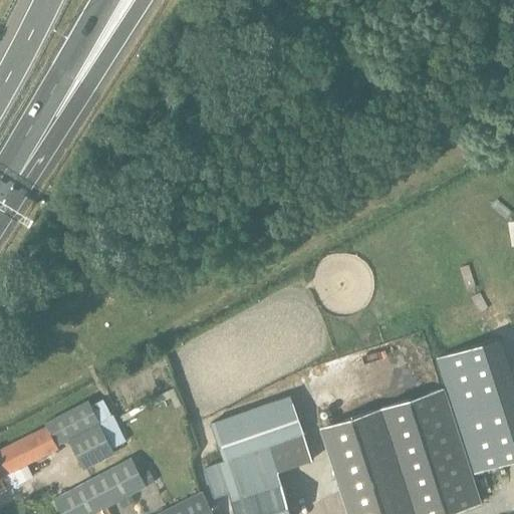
[(495,338),(433,358),(470,474),(513,459),(513,398),(502,361),(495,338)]
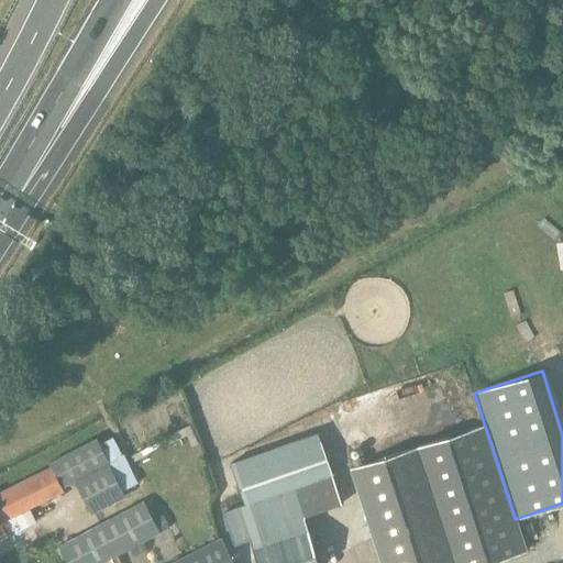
[(483,442),(478,427),(350,468),(379,562),(489,562),(519,553),(483,442)]
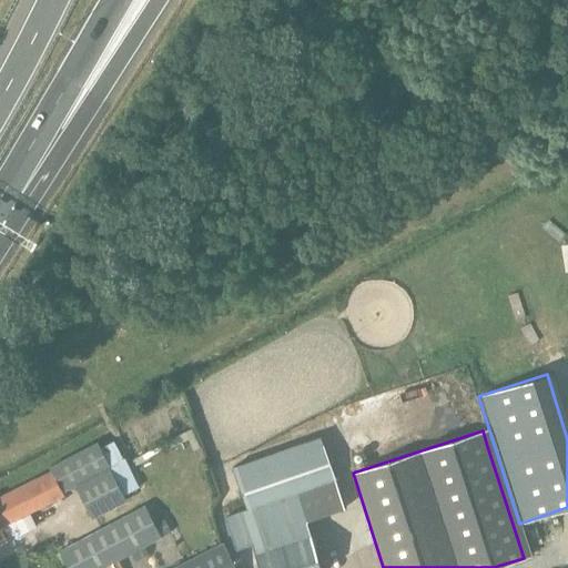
[(49,467),(51,472),(0,497),(0,540),(4,539),(0,530),(0,527),(63,495),(62,492),(73,486),(90,517),(124,499),(123,495),(140,487),(125,457),(123,458),(114,440),(112,442),(108,434),(98,439),(99,442),(49,467)]
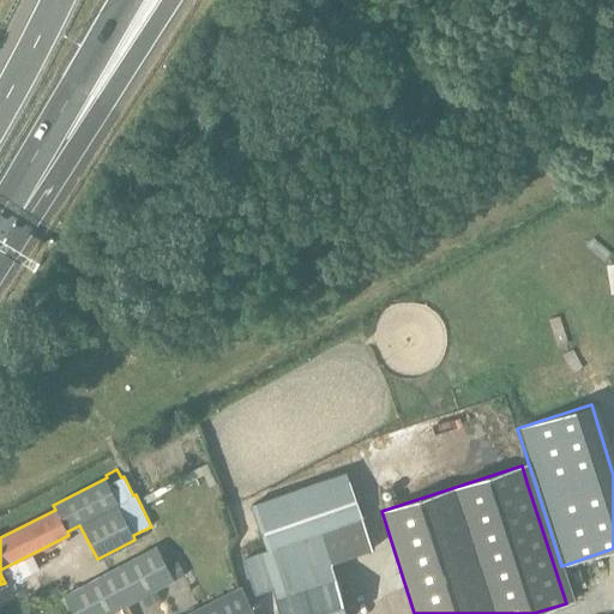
[(347,613),(331,561),(372,549),(363,519),(366,518),(351,473),(256,504),(270,549),(245,557),(257,591),(274,587),(282,613),(347,613)]
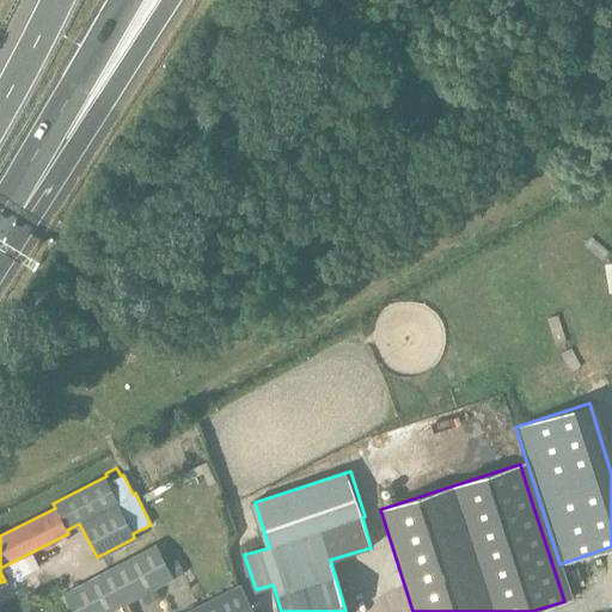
[(176,558),(166,564),(157,545),(66,593),(75,611),(109,611),(114,610),(114,611),(132,611),(127,603),(183,573),(176,558)]
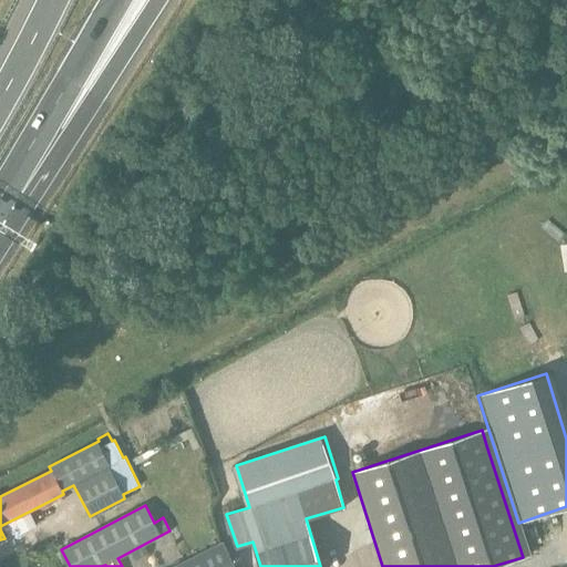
[(236,566),(223,542),(173,566),(236,566)]
